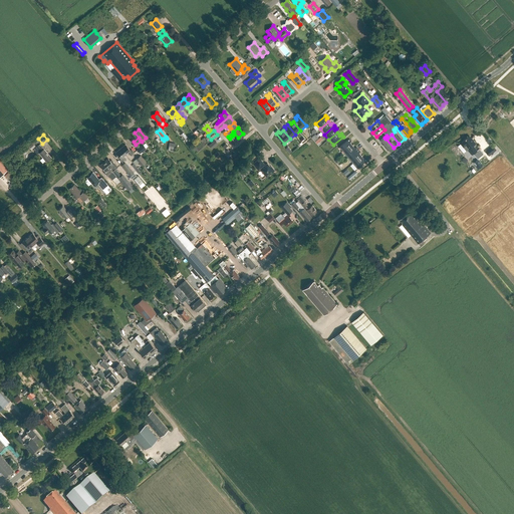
[(467,150),(472,155),(474,154),(477,158),(478,157),(480,157),(482,155),(482,154),(483,153),(480,149),(477,151),(473,146),(475,144),(469,136),(463,141),(464,142),(461,144),(464,147),(466,145),(469,148),(467,150)]
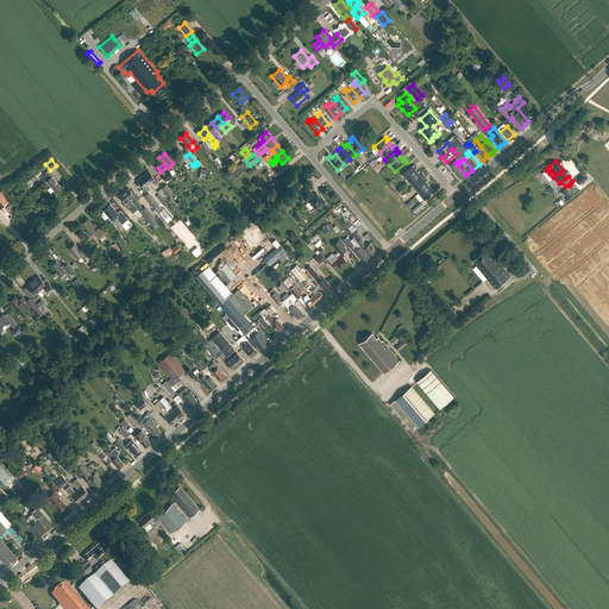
[(402,175),(408,181),(418,173),(415,169),(416,168),(414,164),(402,175)]
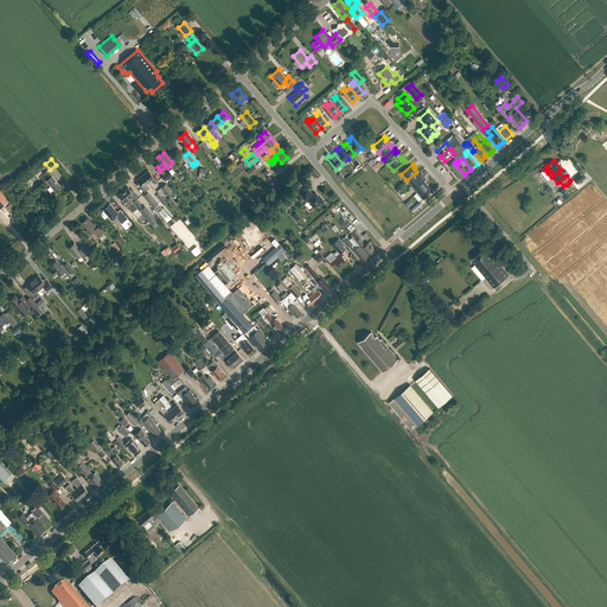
[(449,166),(447,168),(458,180),(465,174),(455,164),(451,168),(449,166)]
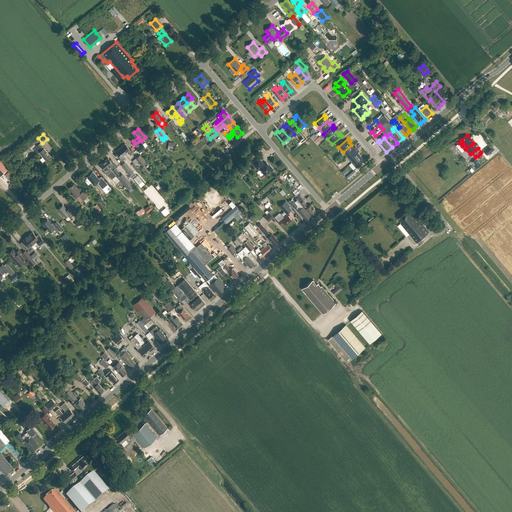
[(208,146),(211,150),(217,144),(214,140),(208,146)]
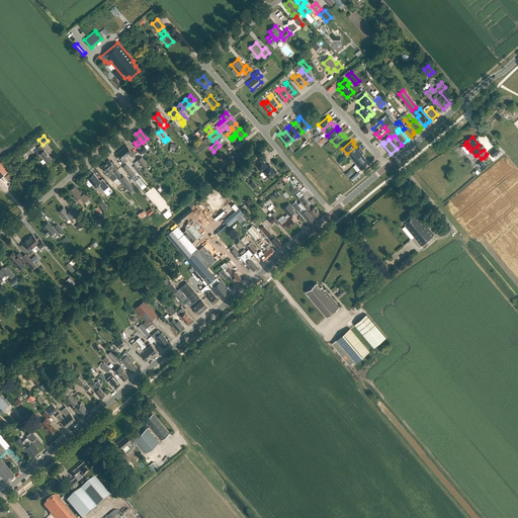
[(39,154),(47,163),(52,159),(44,150),(42,151),(39,146),(34,150),(38,155),(39,154)]
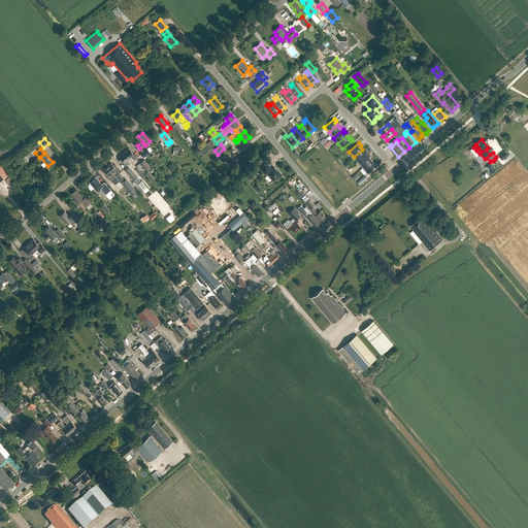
[(124,153),(129,159),(131,157),(134,160),(137,157),(135,154),(133,154),(129,149),(124,153)]
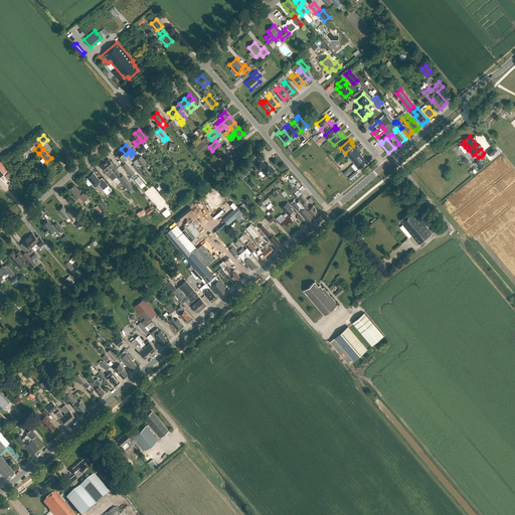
[(137,150),(140,154),(146,149),(143,145),(137,150)]
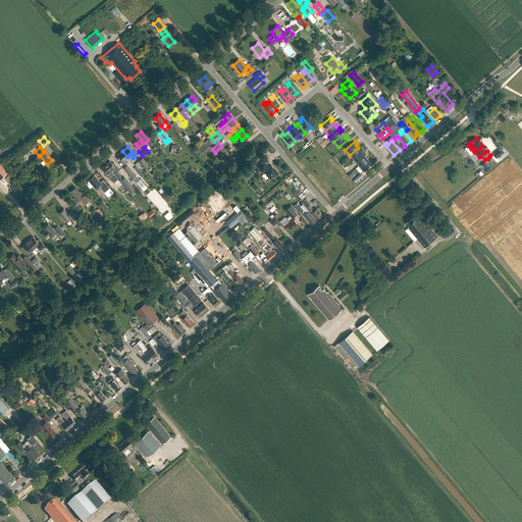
[(350,155),(354,160),(364,152),(362,149),(360,151),(358,148),(350,155)]
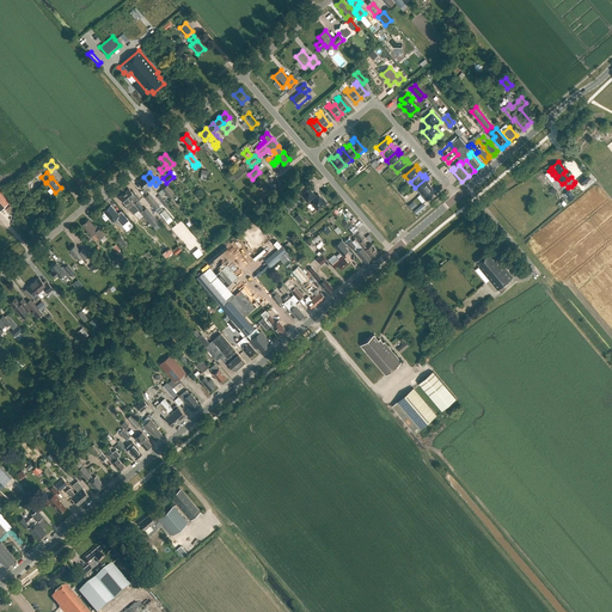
[(579,181),(582,185),(592,178),(587,173),(579,181)]
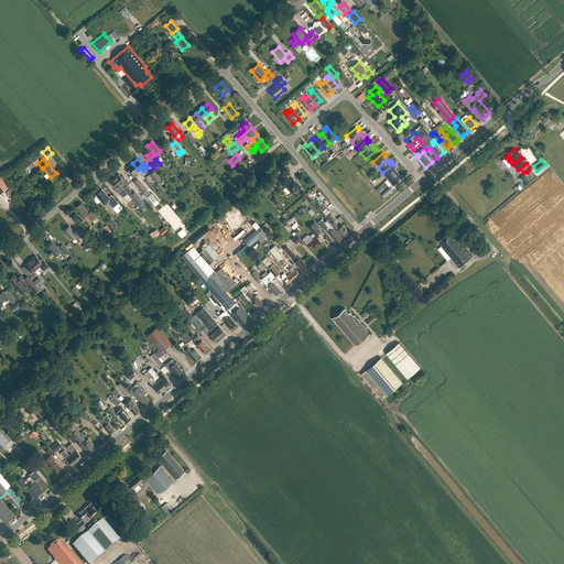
[(127,167),(132,174),(131,175),(133,177),(138,174),(136,172),(138,170),(132,163),(127,167)]
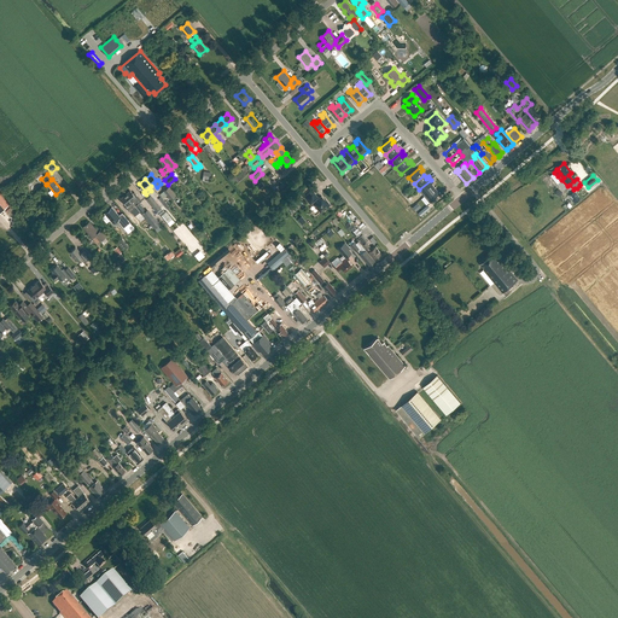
[(419,190),(425,197),(435,188),(432,185),(433,182),(431,180),(419,190)]
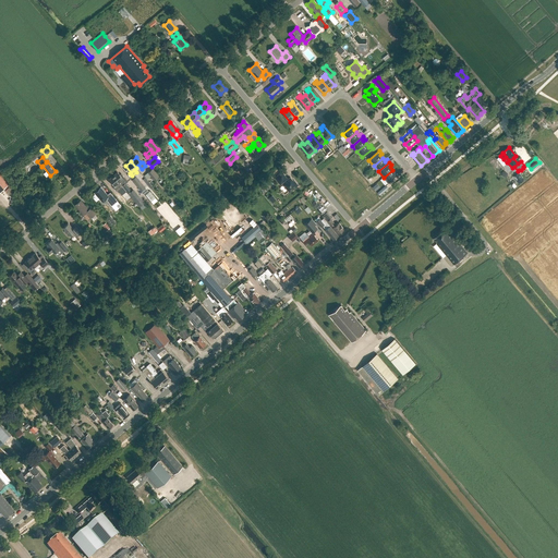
[(251,168),(254,172),(259,168),(256,164),(251,168)]
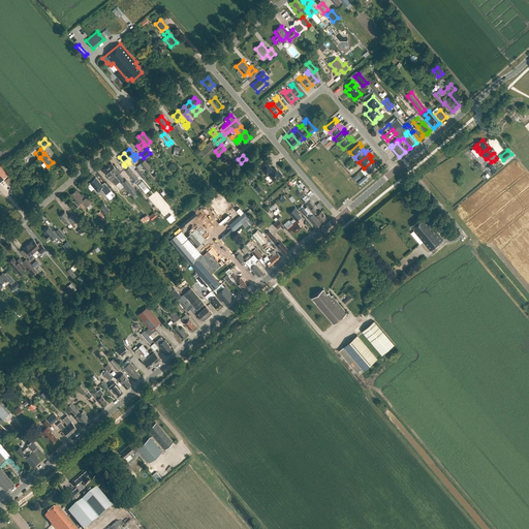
[(137,166),(139,168),(141,167),(142,168),(143,167),(147,170),(151,166),(145,160),(137,166)]
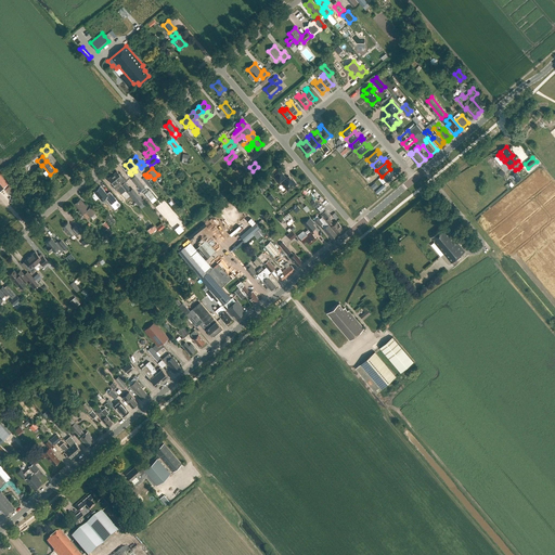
[(382,177),(386,182),(397,173),(395,170),(392,171),(390,169),(382,177)]
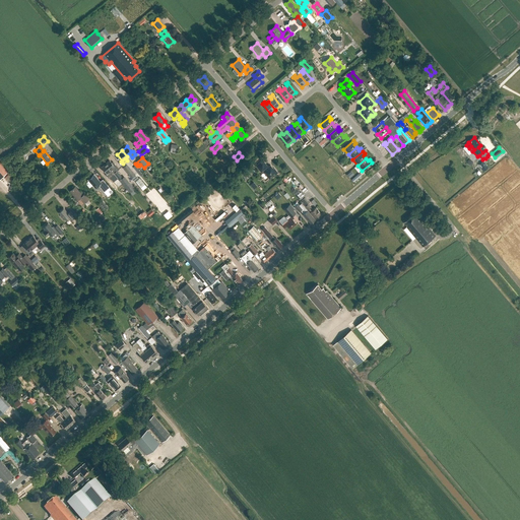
[(106,164),(111,170),(114,174),(120,180),(123,178),(117,171),(119,169),(113,161),(112,163),(110,160),(106,164)]
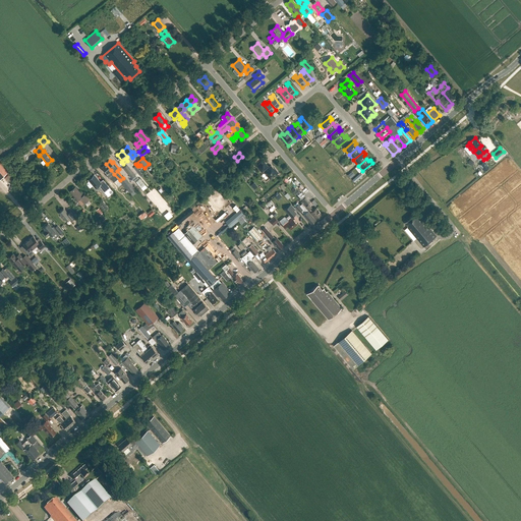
[(264,172),(270,179),(273,176),(274,176),(278,173),(275,168),(274,169),(271,165),(268,168),(267,166),(268,166),(263,161),(256,166),(263,173),(264,172)]
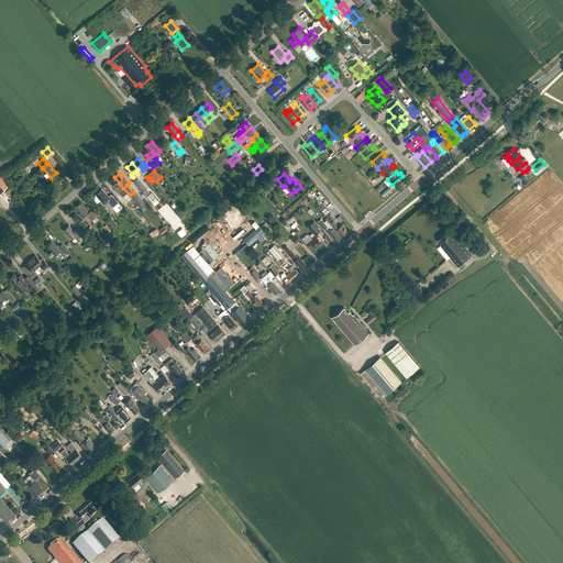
[(114,189),(118,192),(123,188),(122,187),(120,184),(114,177),(110,181),(116,188),(114,189)]
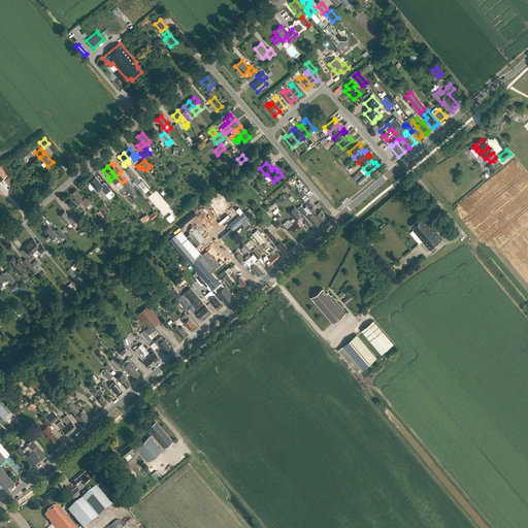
[(124,170),(136,185),(140,182),(128,166),(124,170)]
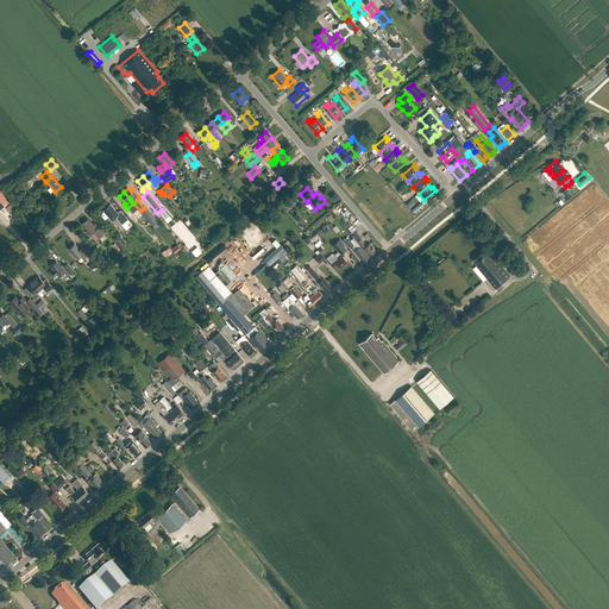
[(165,206),(167,205),(158,194),(156,195),(165,206)]
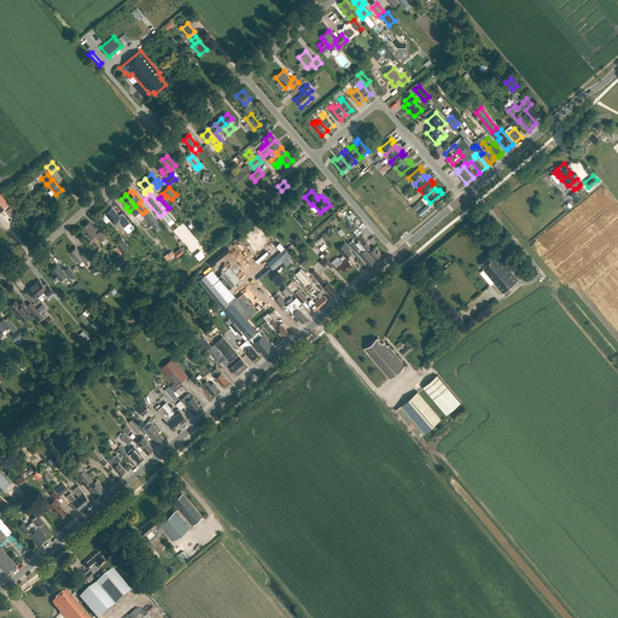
[(418,214),(421,217),(435,204),(432,202),(418,214)]
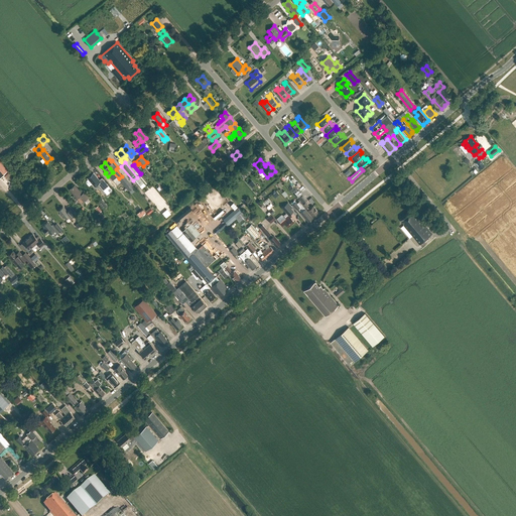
[(101,181),(93,172),(87,177),(94,186),(101,181)]
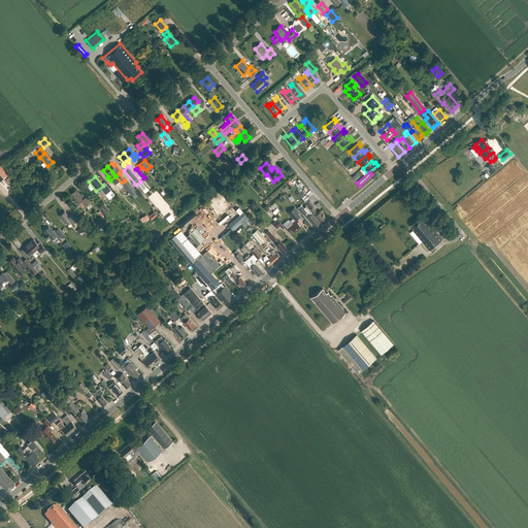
[(137,184),(142,191),(146,187),(141,180),(137,184)]
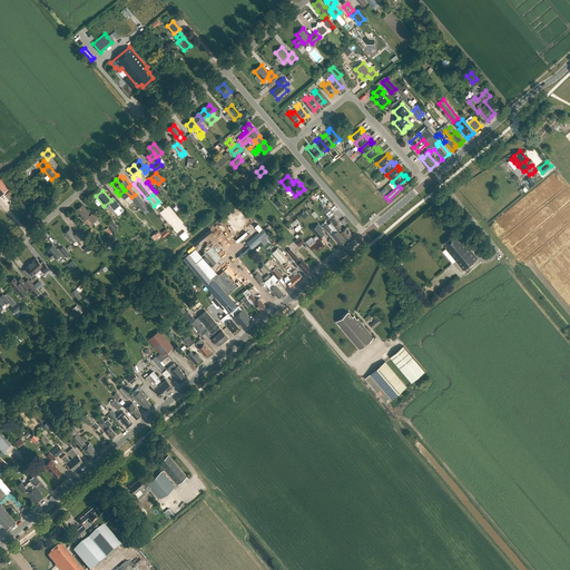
[(145,209),(149,206),(143,198),(138,203),(145,209)]
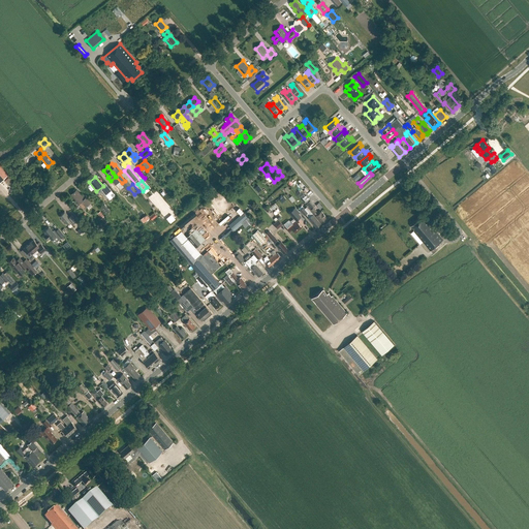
[(82,201),(86,206),(91,201),(87,196),(84,198),(76,190),(71,194),(80,204),(82,201)]
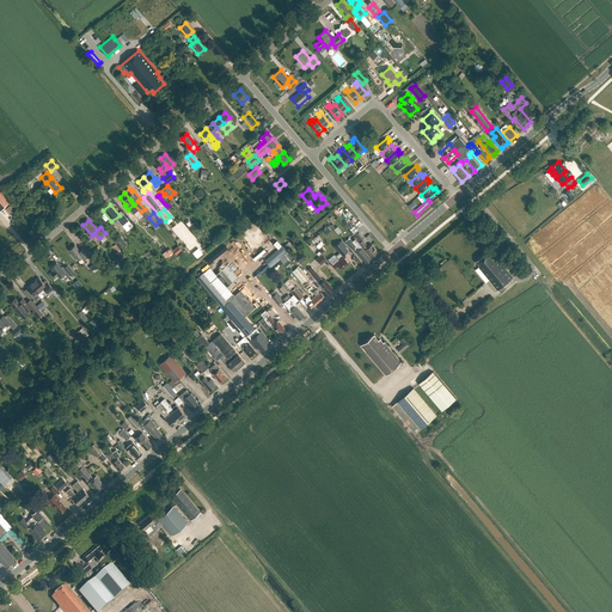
[(360,228),(356,224),(353,226),(349,221),(347,224),(353,233),(360,228)]
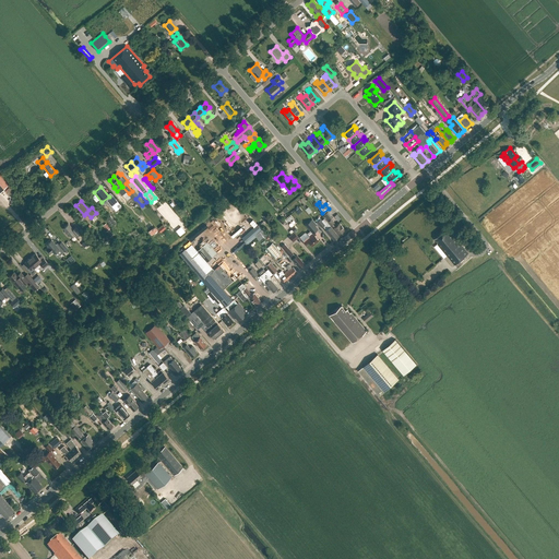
[(329,210),(324,214),(329,219),(333,215),(329,210)]
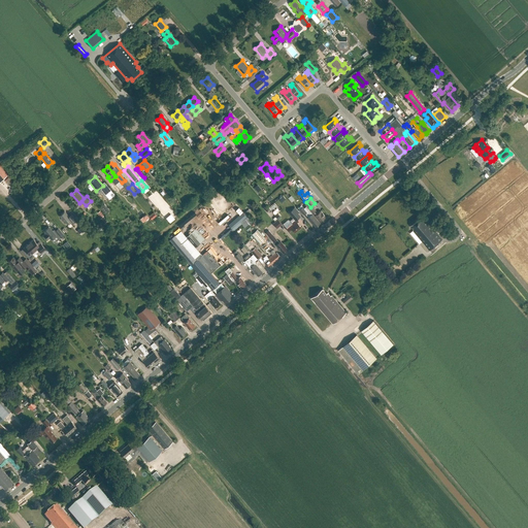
[(208,216),(212,212),(205,203),(200,207),(208,216)]
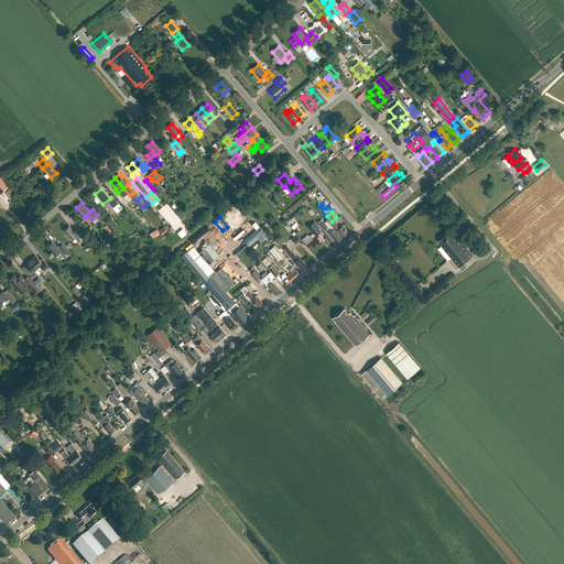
[(106,220),(112,228),(117,225),(111,218),(109,219),(108,219),(106,220)]
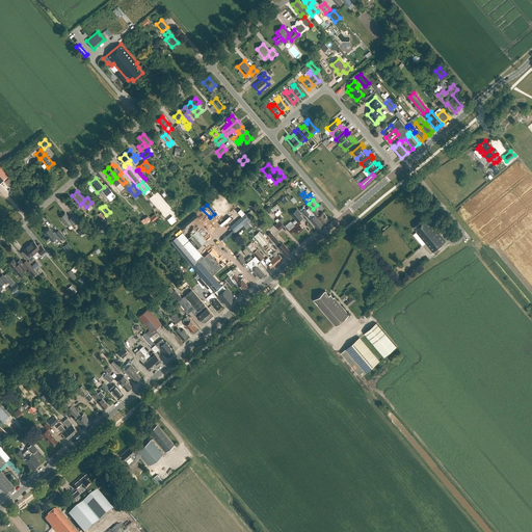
[(306,208),(301,211),(306,216),(308,215),(311,218),(310,219),(318,229),(322,224),(311,212),(310,213),(306,208)]
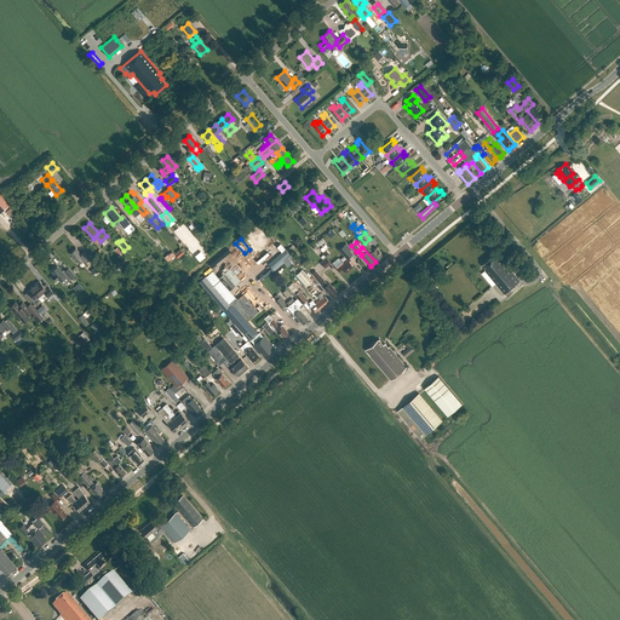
[(363,246),(377,260),(383,256),(377,247),(373,250),(367,244),(363,246)]
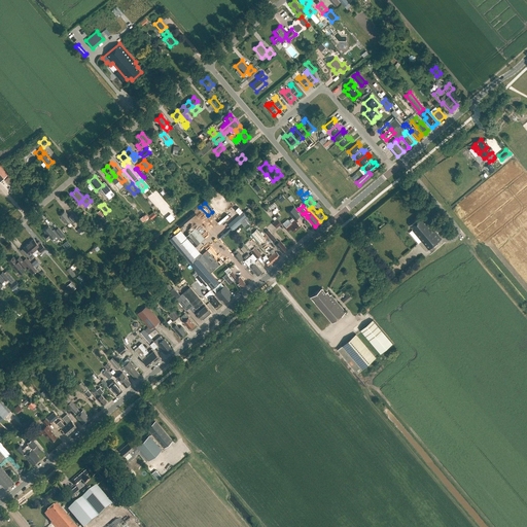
[(291,229),(294,232),(301,226),(296,222),(299,221),(296,219),(300,216),(293,208),(289,212),(295,219),(286,227),(288,232),(291,229)]
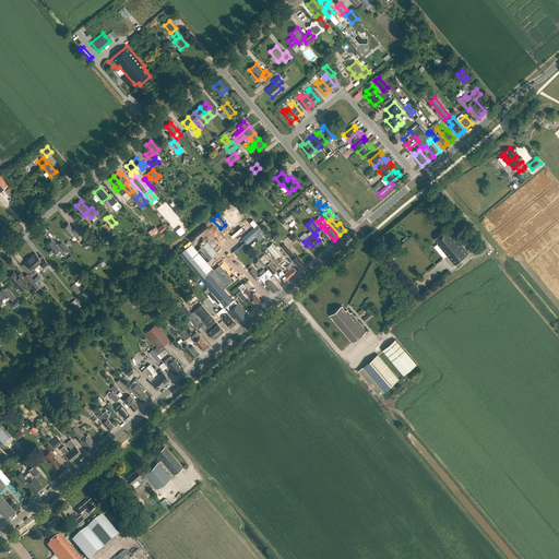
[(214,223),(191,236),(194,240),(216,227),(214,223)]
